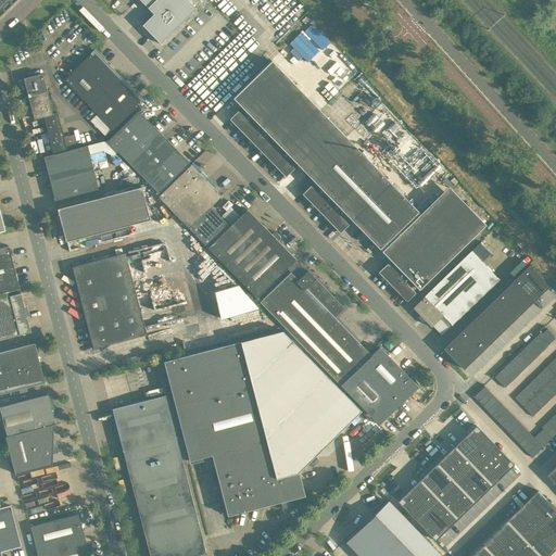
[(139,0),(153,14),(141,25),(161,45),(161,43),(160,42),(196,9),(187,0),(139,0)]
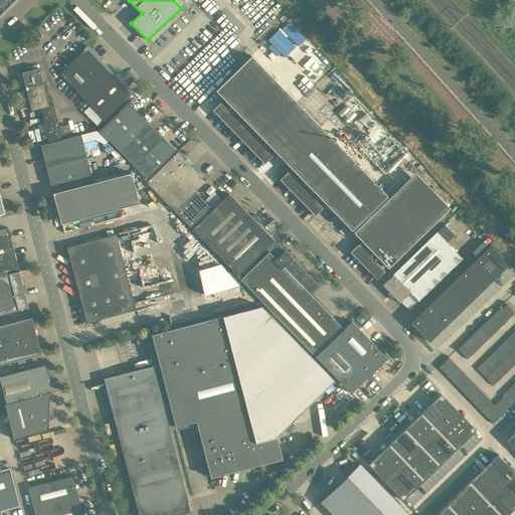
[(132,93),(87,46),(59,73),(104,120),(132,93)]
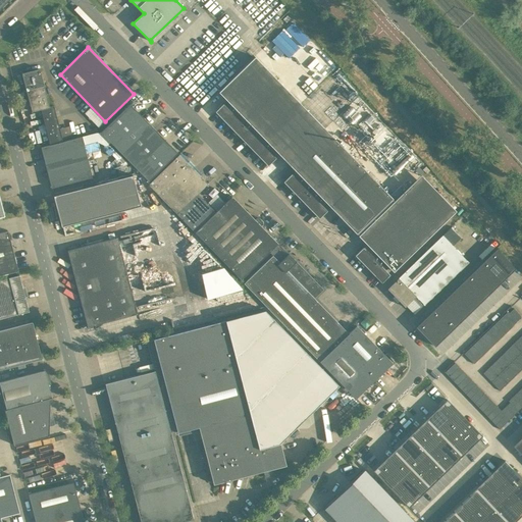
[(326,201),(359,235),(394,201),(365,171),(318,122),(254,57),(218,92),(233,107),(228,111),(223,105),(216,111),(242,138),(246,142),(263,160),(267,164),(279,153),(297,170),(290,177),(284,181),(318,217),(325,210),(326,209),(322,205),(326,201)]
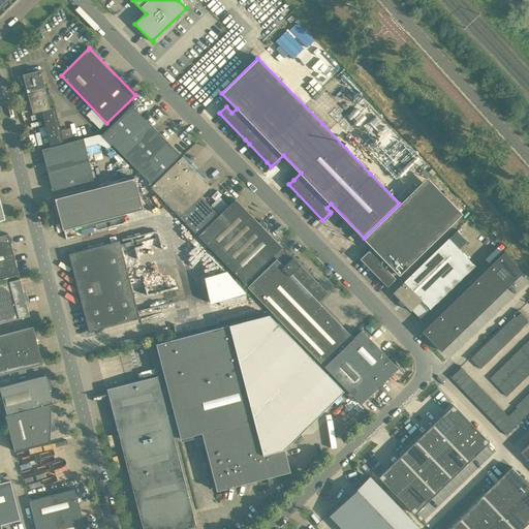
[(39,69),(26,73),(22,74),(32,113),(43,111),(52,145),(63,142),(54,107),(50,109),(39,69)]
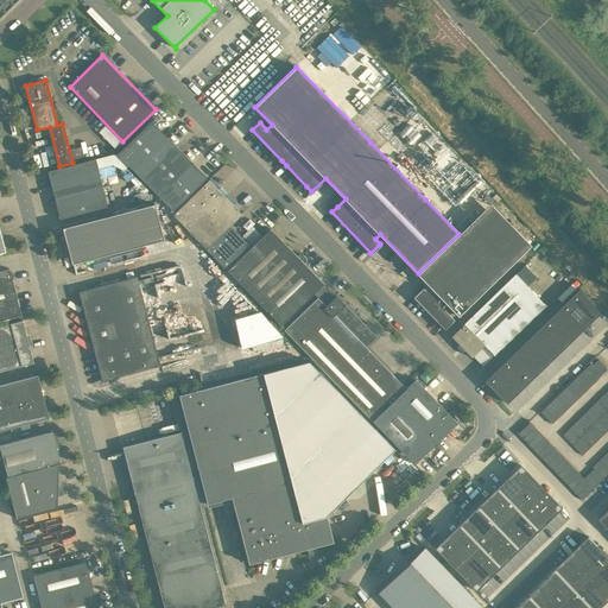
[(151,121),(116,154),(172,211),(207,178),(151,121)]
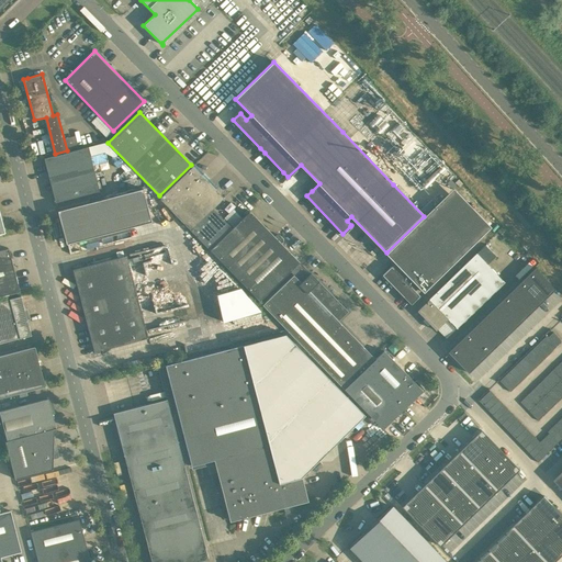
[(102,145),(89,148),(93,167),(108,163),(102,145)]
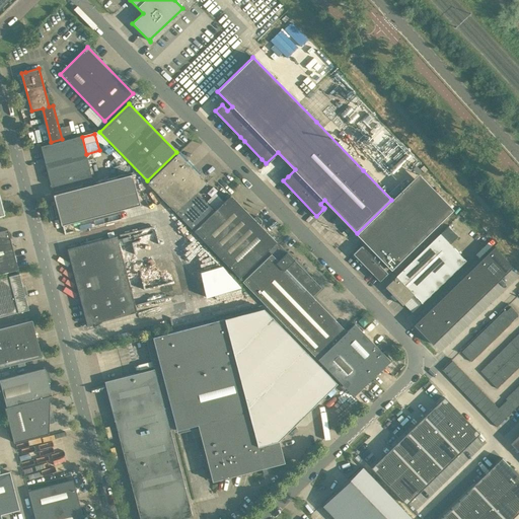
[(91,176),(81,136),(41,146),(51,187),(91,176)]
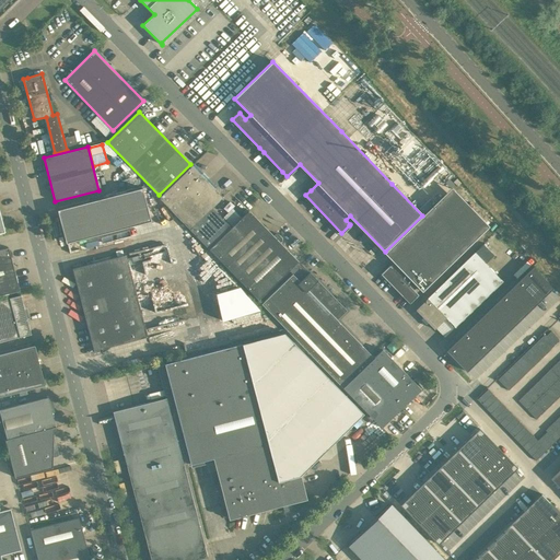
[(231,228),(222,219),(212,208),(223,197),(191,165),(159,198),(209,249),(231,228)]
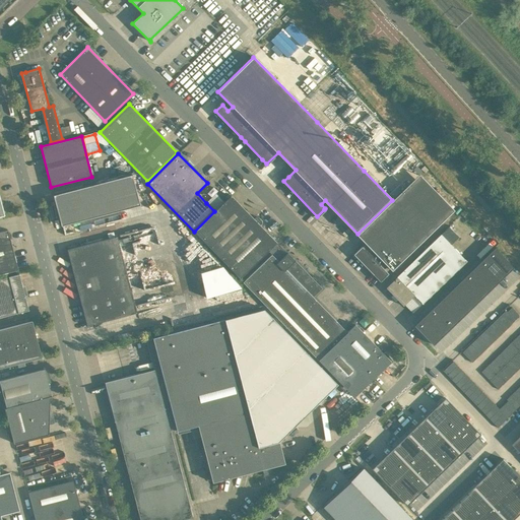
[(61,225),(71,222),(139,205),(131,175),(53,195),(61,225)]
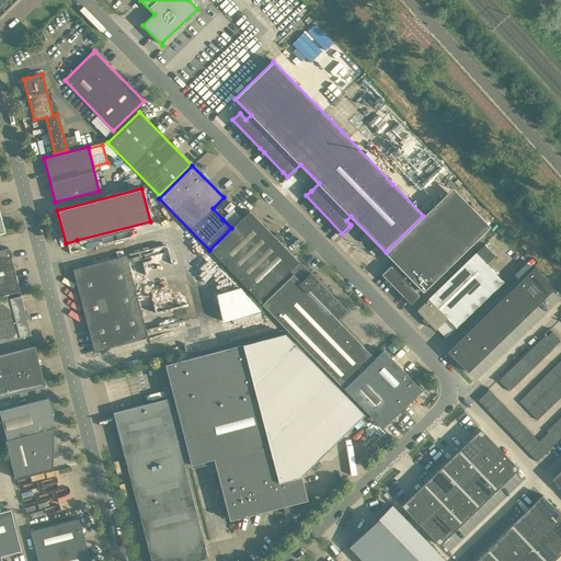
[(422,292),(423,290),(489,227),(451,189),(423,216),(386,252),(395,262),(382,274),(410,302),(416,295),(418,294),(414,289),(418,286),(422,292)]
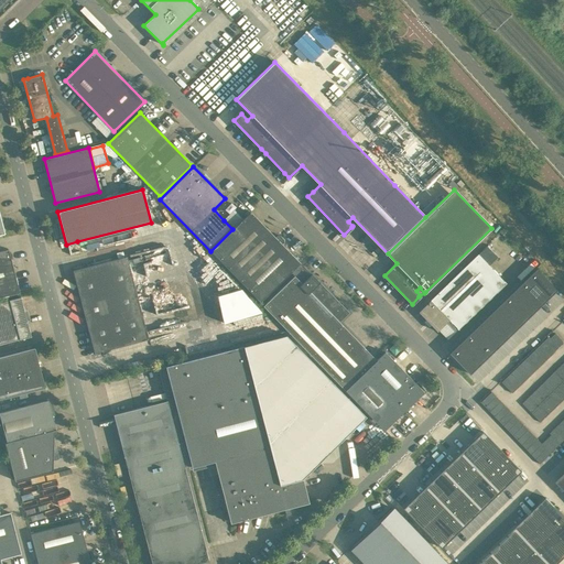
[(311,204),(305,208),(327,231),(332,227),(311,204)]
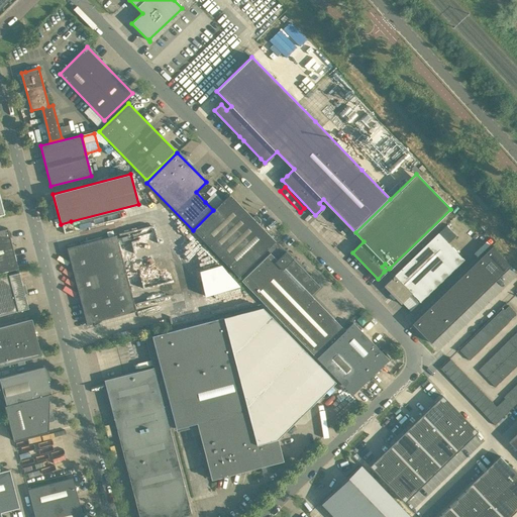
[(214,193),(205,202),(213,210),(222,201),(214,193)]
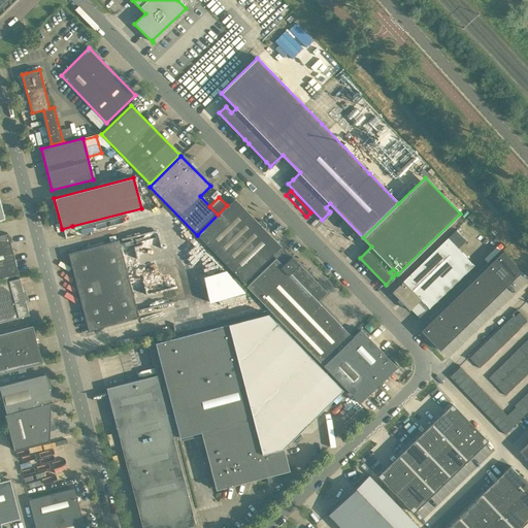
[(218,215),(197,235),(220,259),(258,223),(235,199),(234,198),(227,205),(218,215)]
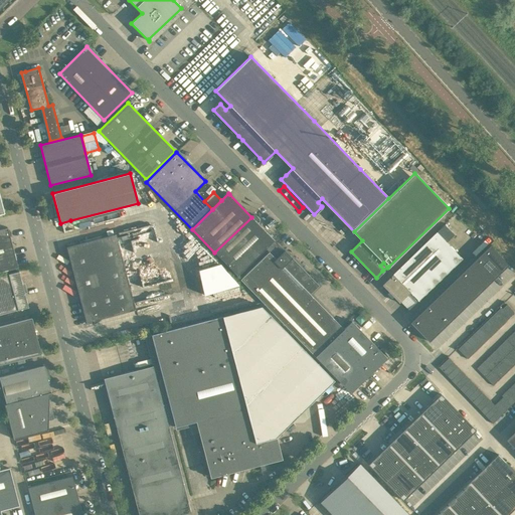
[(214,252),(237,276),(274,240),(258,223),(259,221),(259,218),(255,216),(253,216),(251,217),(214,252)]
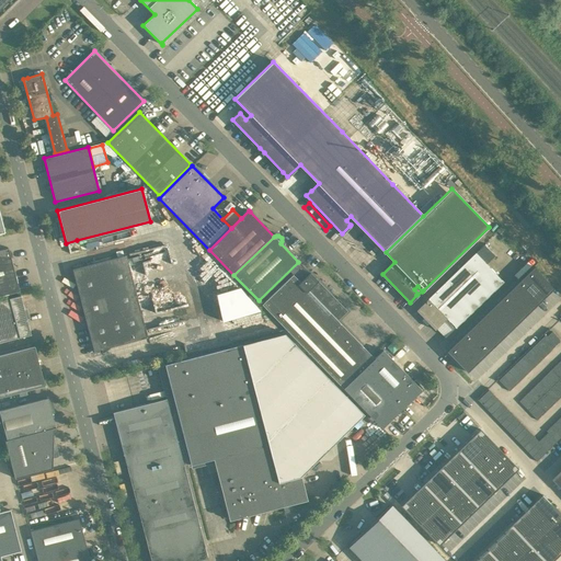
[(146,279),(173,274),(167,244),(126,252),(128,261),(141,258),(146,279)]
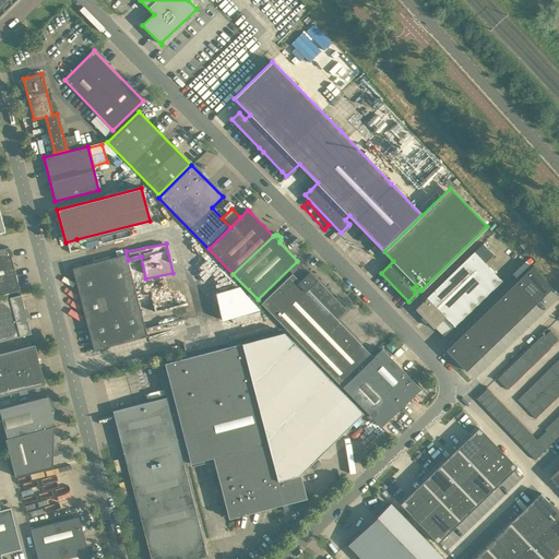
[(0,249),(0,295),(19,290),(8,247),(0,249)]
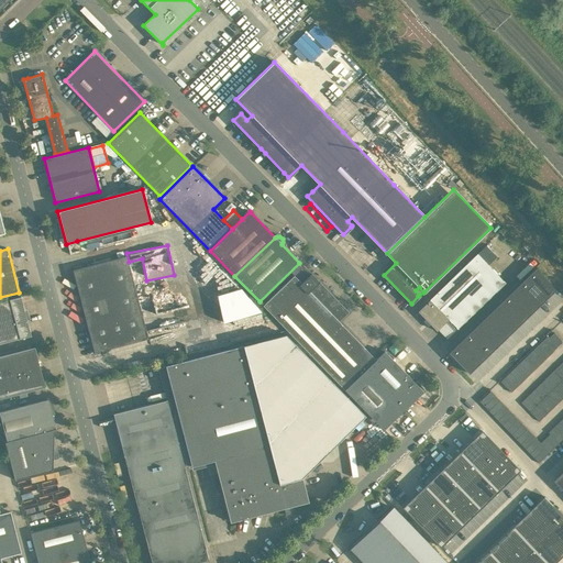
[(417,311),(426,320),(435,331),(448,319),(457,329),(505,283),(477,254),(417,311)]
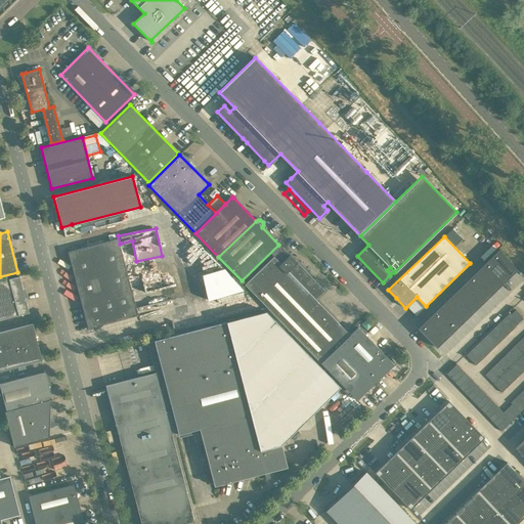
[(118,238),(78,249),(68,252),(87,329),(94,326),(138,315),(118,238)]
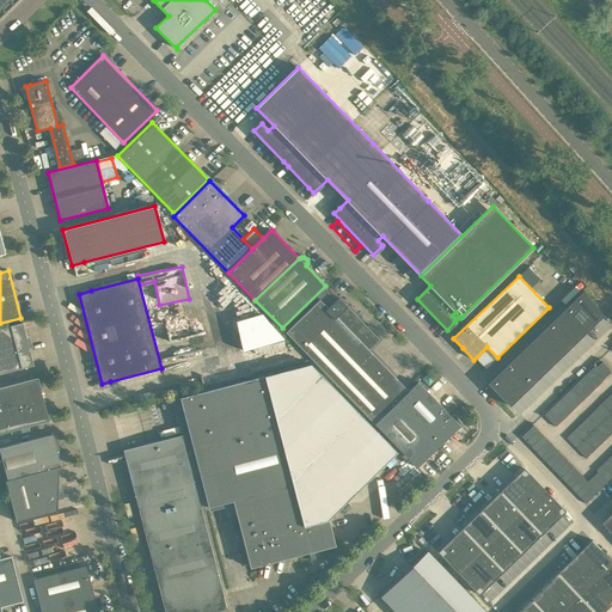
[(330,289),(319,300),(328,308),(338,298),(330,289)]
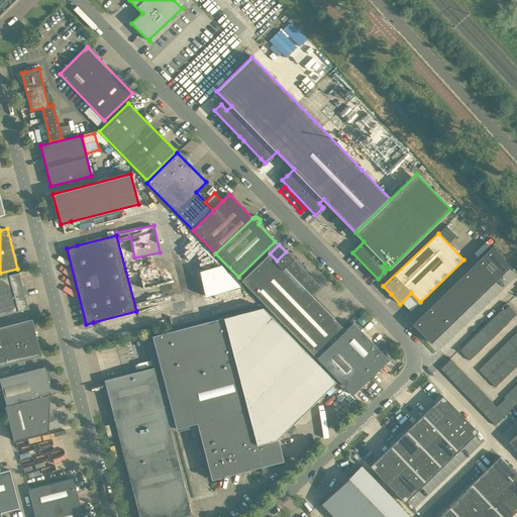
[(492,245),(484,253),(502,274),(510,266),(492,245)]
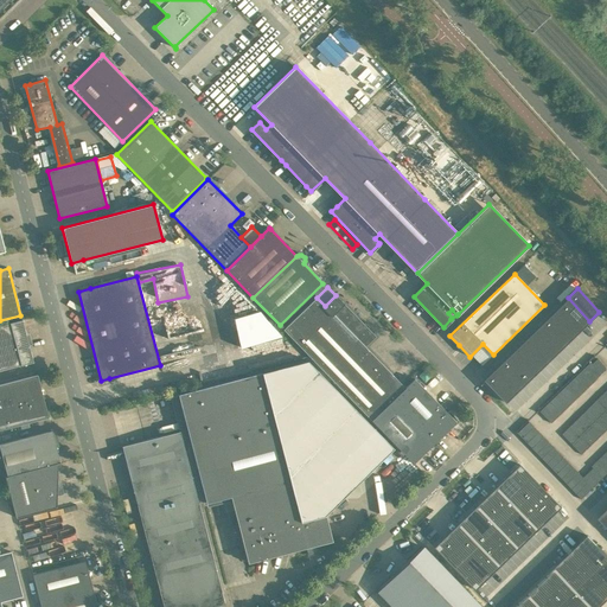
[(317,298),(283,330),(371,421),(406,388),(365,346),(376,337),(336,295),(325,306),(317,298)]
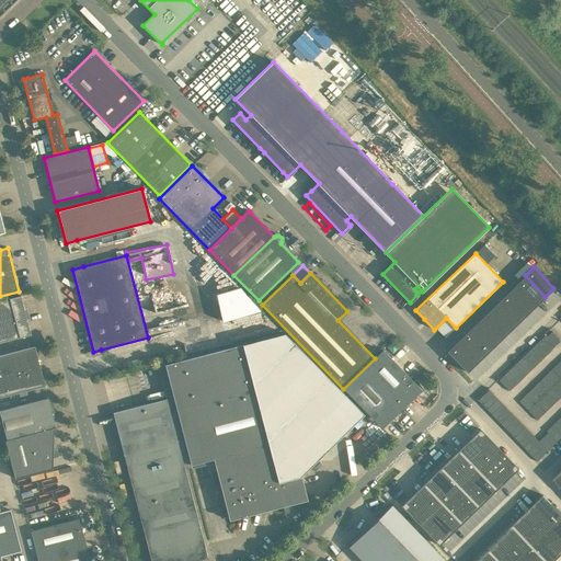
[(525,275),(516,283),(536,306),(545,297),(525,275)]
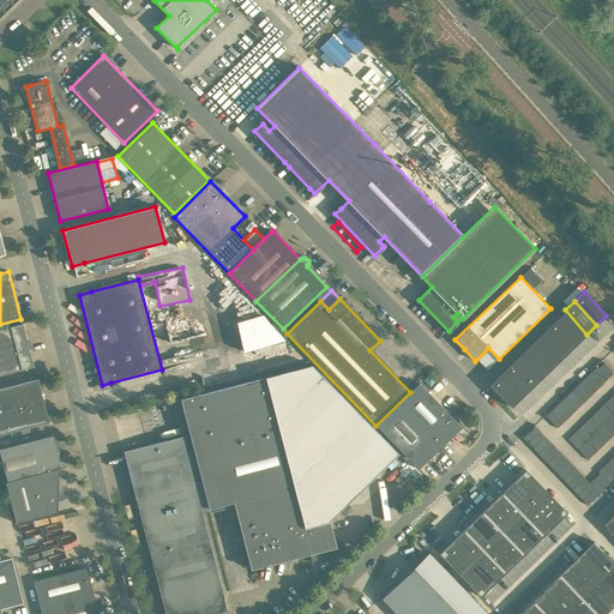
[(565,309),(555,319),(577,343),(587,335),(565,309)]
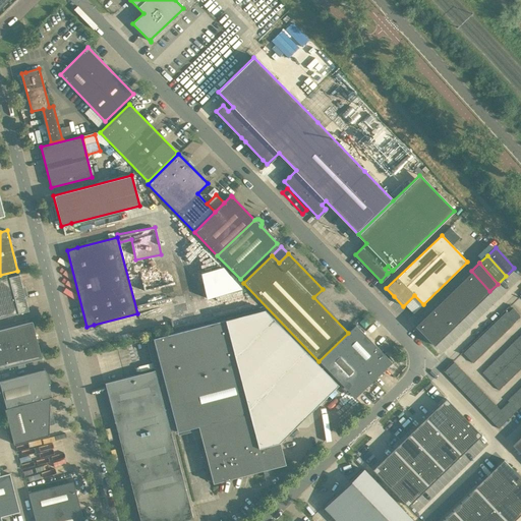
[(471,271),(463,279),(481,299),(489,291),(471,271)]
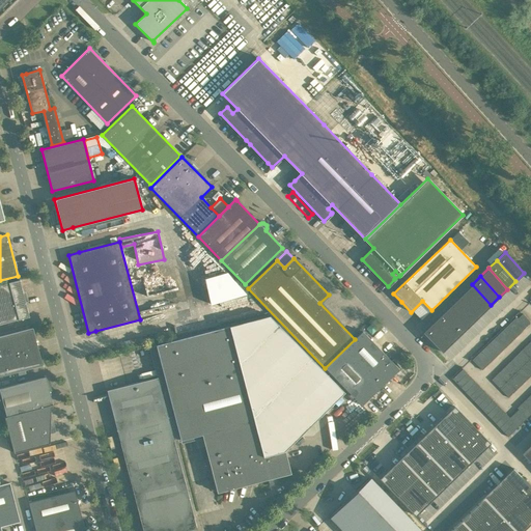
[(0,324),(29,316),(19,280),(8,282),(8,283),(0,284),(0,324)]
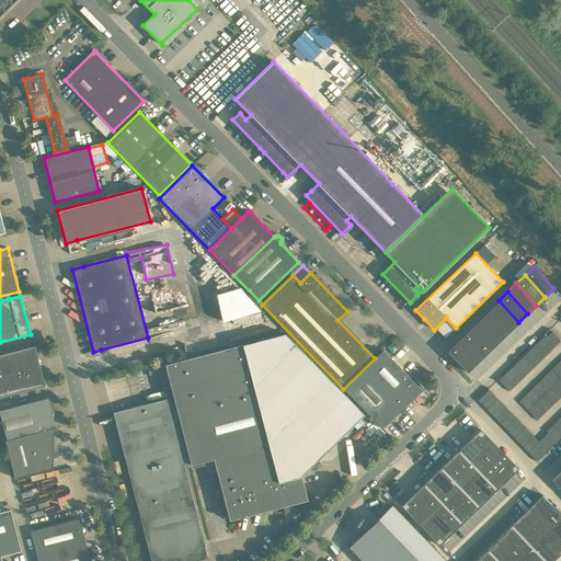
[(499,300),(490,309),(510,331),(518,322),(499,300)]
